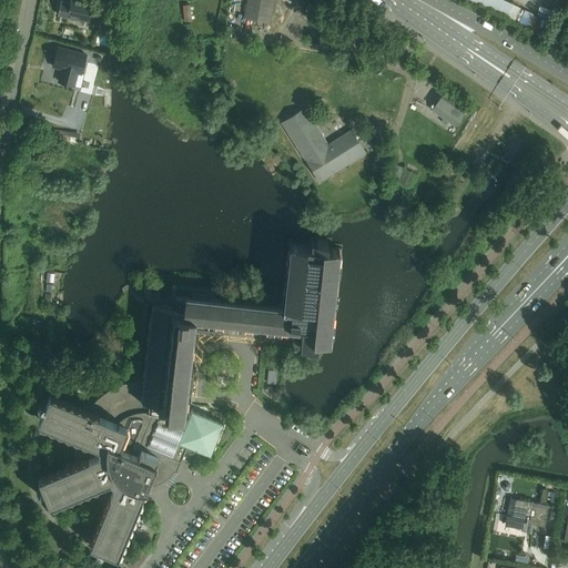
[(61,1),(58,16),(89,22),(93,3),(77,0),(70,0),(70,3),(61,1)]
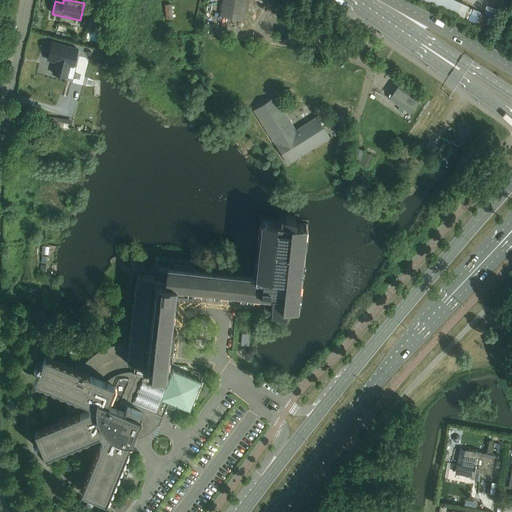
[(243,21),(247,0),(223,0),(220,16),(243,21)]
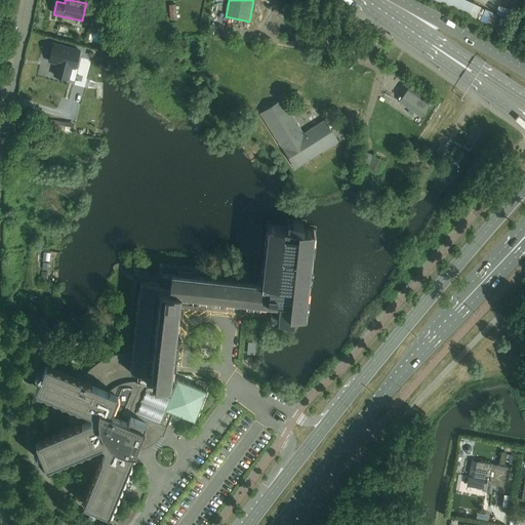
[(438,0),(476,17),(481,5),(470,0),(438,0)]
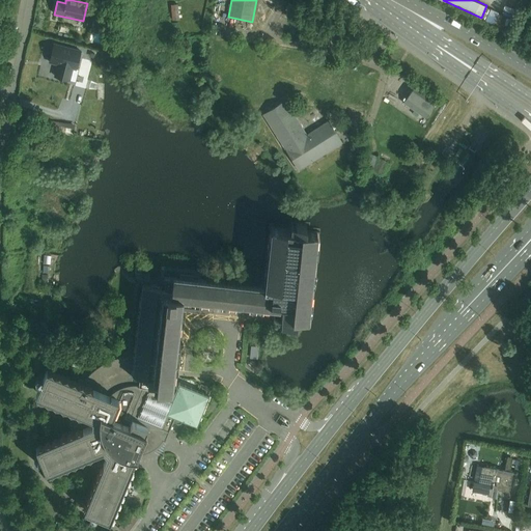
[(54,45),(50,62),(59,64),(58,68),(57,68),(55,77),(70,80),(73,68),(76,70),(81,51),(54,45)]
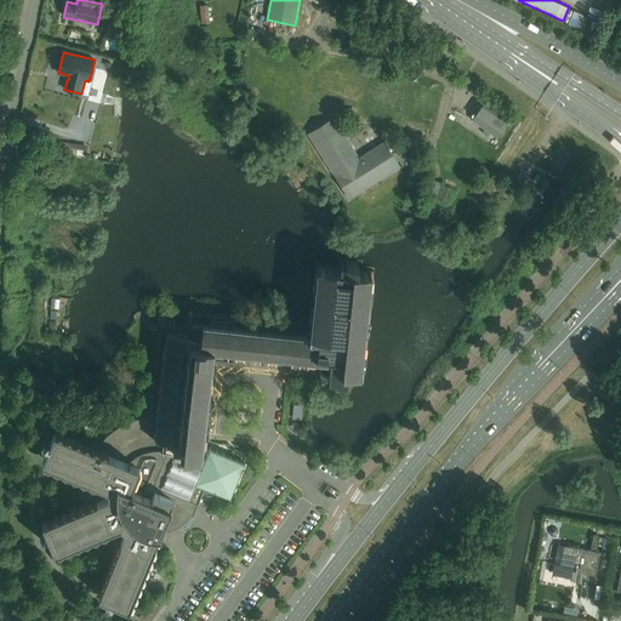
[(210,66),(214,77),(222,75),(218,63),(210,66)]
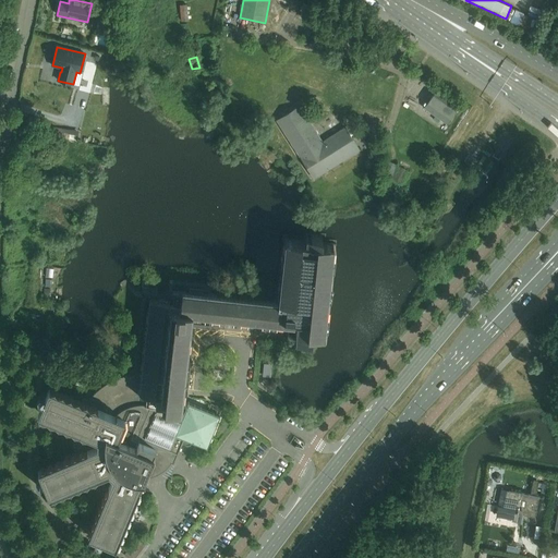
[(447,123),(459,105),(437,89),(425,108),(447,123)]
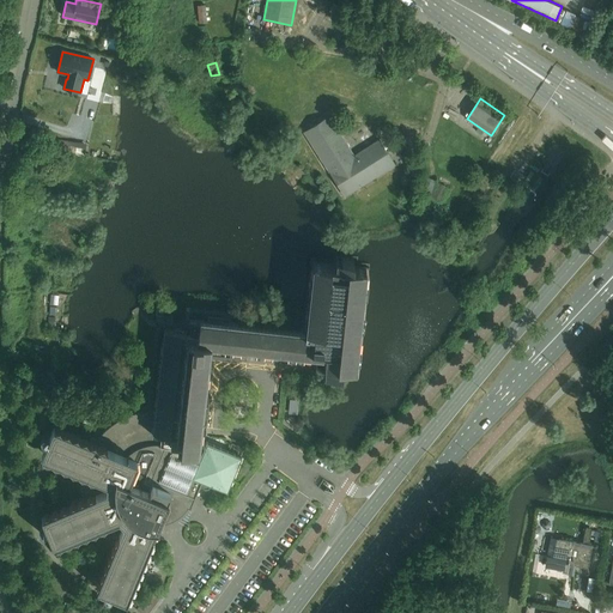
[(353,157),(329,116),(304,132),(345,195),(395,164),(380,140),(353,157)]
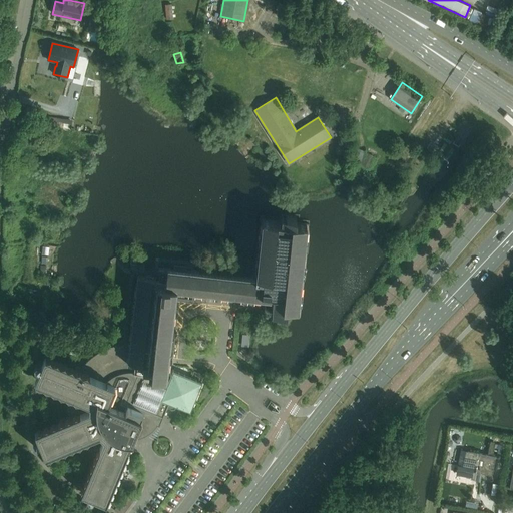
[(61,129),(63,122),(53,121),(52,127),(61,129)]
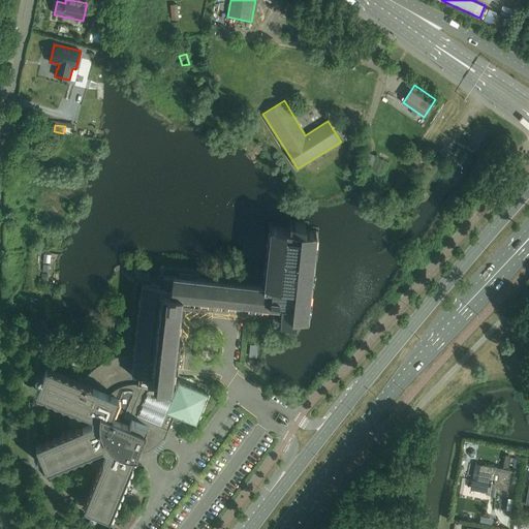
[(444,147),(440,153),(445,156),(449,150),(444,147)]
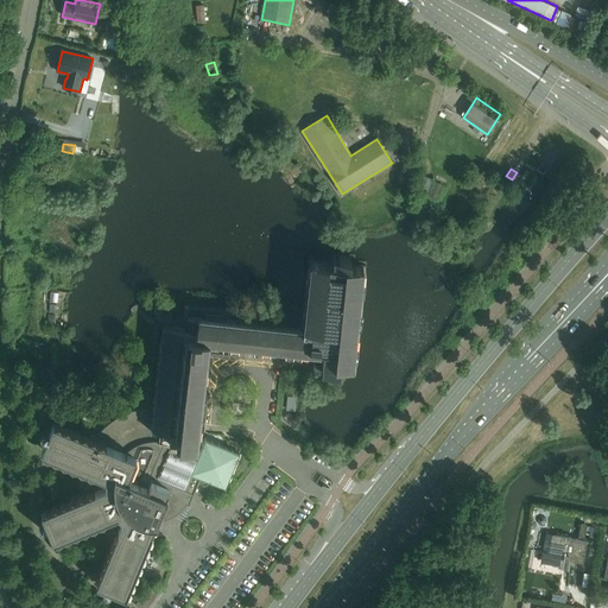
[(432,181),(423,176),(417,189),(425,194),(432,181)]
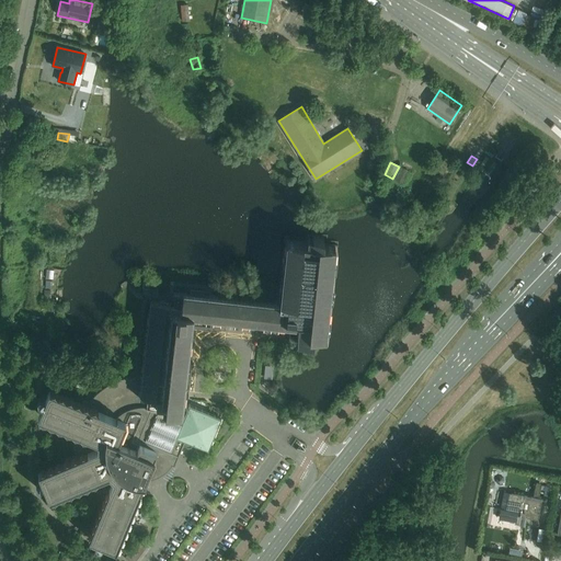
[(395,180),(403,183),(409,171),(401,168),(395,180)]
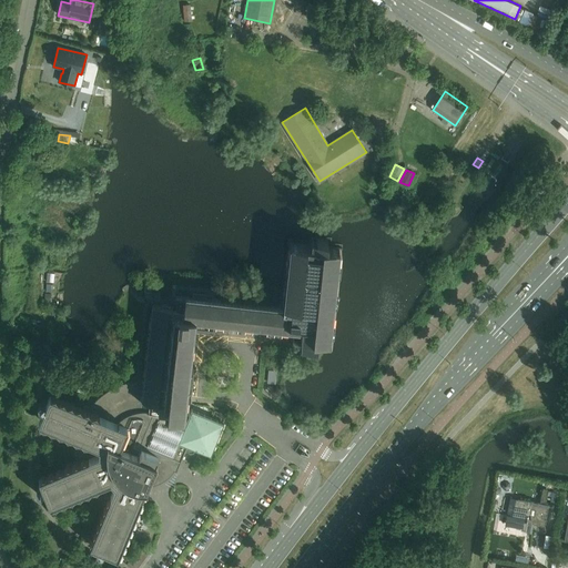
[(85,405),(83,407),(82,407),(50,394),(39,421),(72,435),(71,436),(71,438),(77,439),(77,442),(77,444),(77,447),(77,449),(77,452),(77,454),(77,456),(77,459),(78,462),(39,477),(50,504),(89,488),(90,490),(92,493),(93,495),(95,496),(98,498),(99,500),(101,501),(103,504),(105,505),(90,544),(117,555),(133,516),(138,517),(142,517),(142,516),(143,492),(145,487),(148,487),(150,487),(152,487),(153,486),(155,486),(158,485),(160,484),(163,483),(166,480),(168,479),(169,478),(171,477),(172,476),(174,474),(176,470),(188,446),(211,456),(224,423),(192,409),(191,412),(183,411),(183,405),(190,406),(192,393),(193,375),(192,375),(193,366),(188,366),(191,341),(193,341),(194,326),(198,326),(196,330),(204,330),(205,327),(221,330),(222,321),(231,322),(234,322),(290,327),(290,324),(295,325),(303,326),(301,344),(316,346),(317,340),(330,341),(340,249),(327,247),(328,240),(312,239),(312,245),(291,243),(284,305),(285,306),(285,308),(208,301),(208,295),(193,294),(192,298),(176,297),(179,298),(178,307),(153,305),(144,384),(141,384),(141,382),(142,382),(142,381),(138,381),(134,382),(130,382),(127,383),(122,384),(119,385),(115,387),(112,388),(108,391),(107,393),(102,395),(98,398),(97,401),(93,404),(90,408),(85,405)]
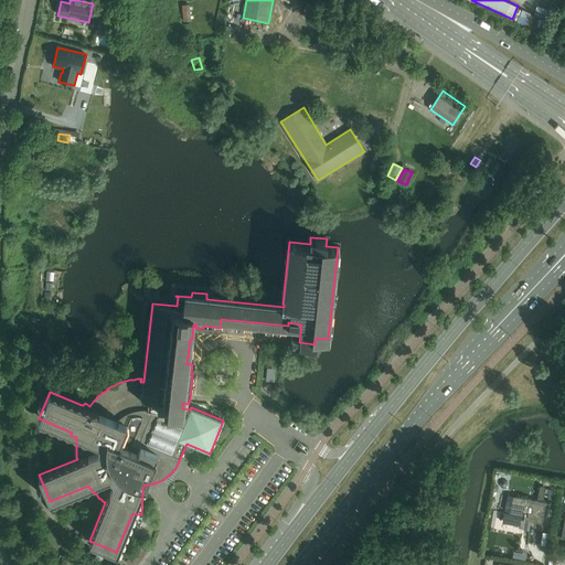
[(530,521),(542,523),(545,502),(515,497),(515,498),(516,498),(512,524),(523,526),(524,516),(531,518),(530,521)]
